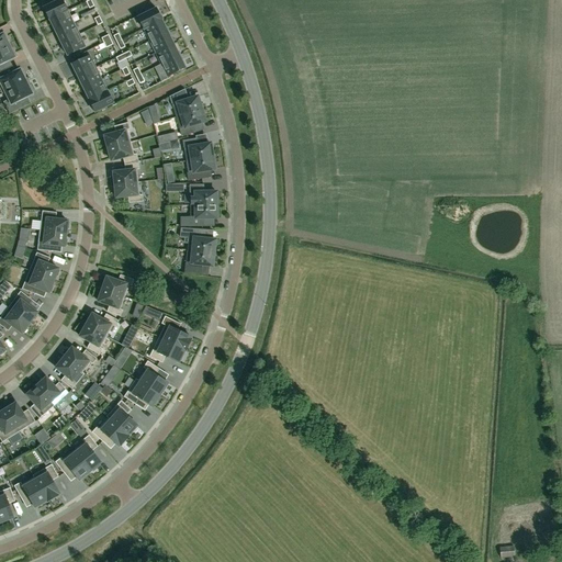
[(58,0),(44,8),(49,20),(68,11),(63,0),(58,0)]
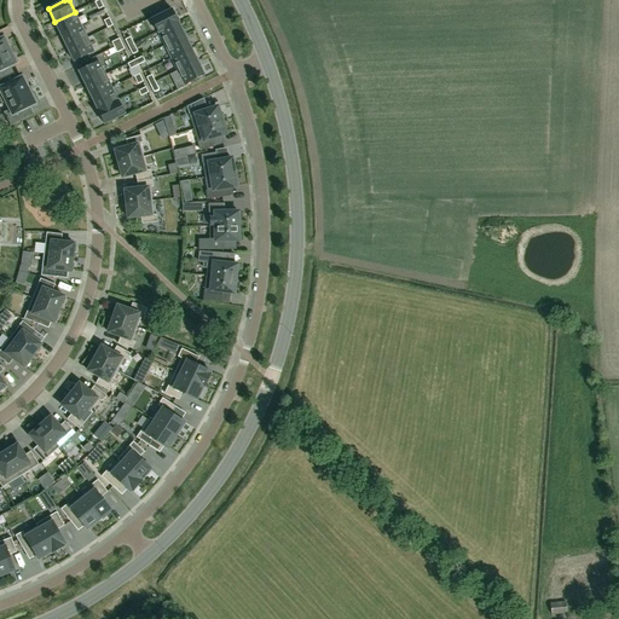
[(151,19),(158,33),(179,22),(172,9),(151,19)]
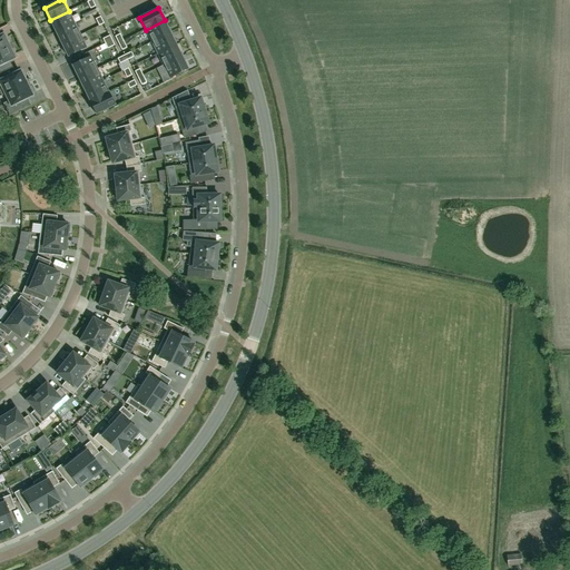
[(57,32),(75,23),(69,11),(50,20),(57,32)]
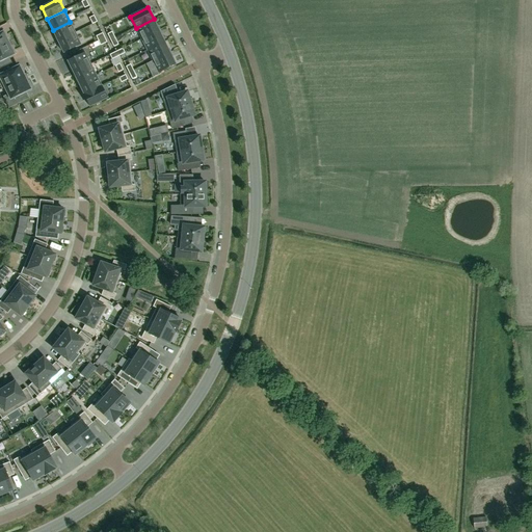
[(141,40),(159,30),(154,19),(136,28),(141,40)]
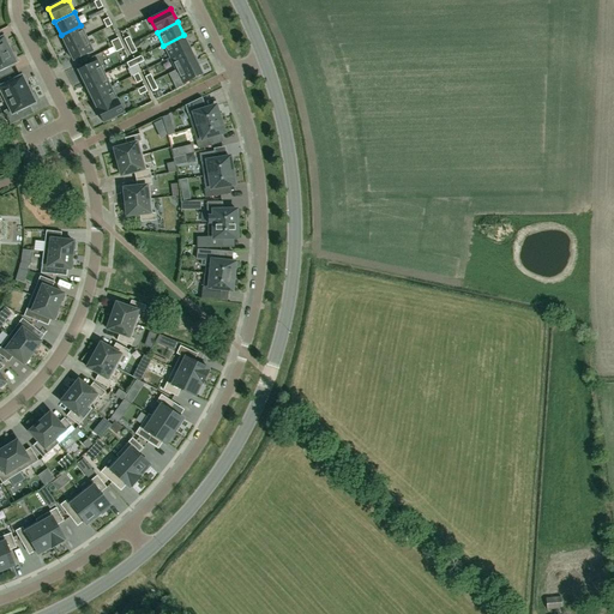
[(67,48),(86,38),(80,25),(61,35),(67,48)]
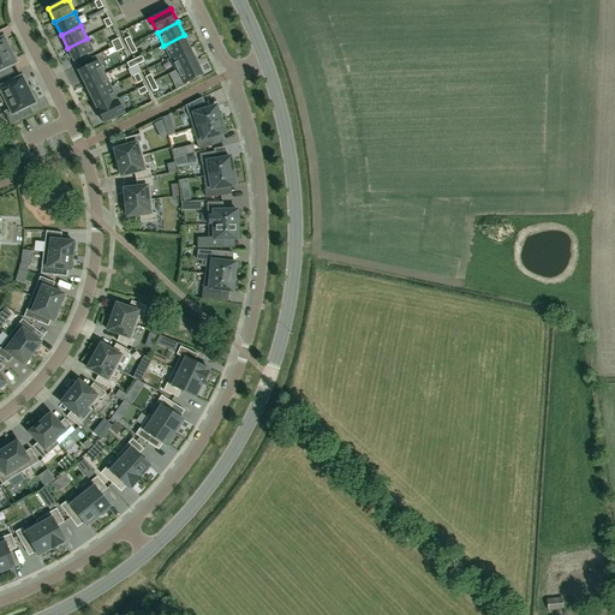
[(190,48),(184,35),(163,46),(171,58),(190,48)]
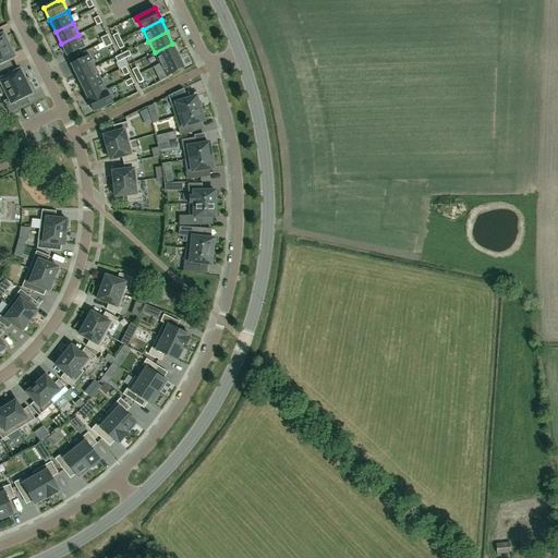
[(0,49),(9,46),(7,40),(9,40),(5,33),(0,35),(0,49)]
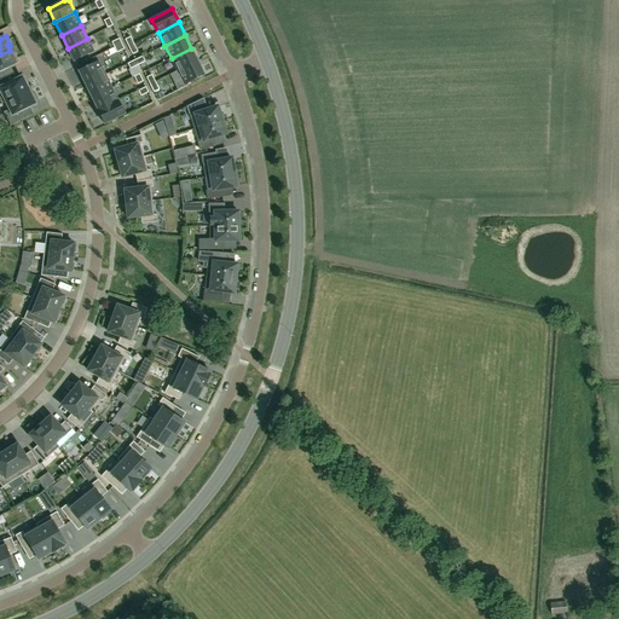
[(74,62),(94,52),(87,39),(68,48),(74,62)]
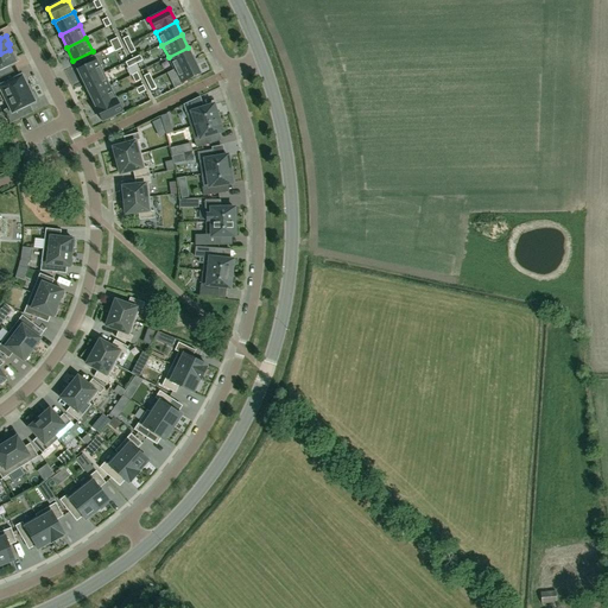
[(195,61),(188,48),(169,57),(175,70),(195,61)]
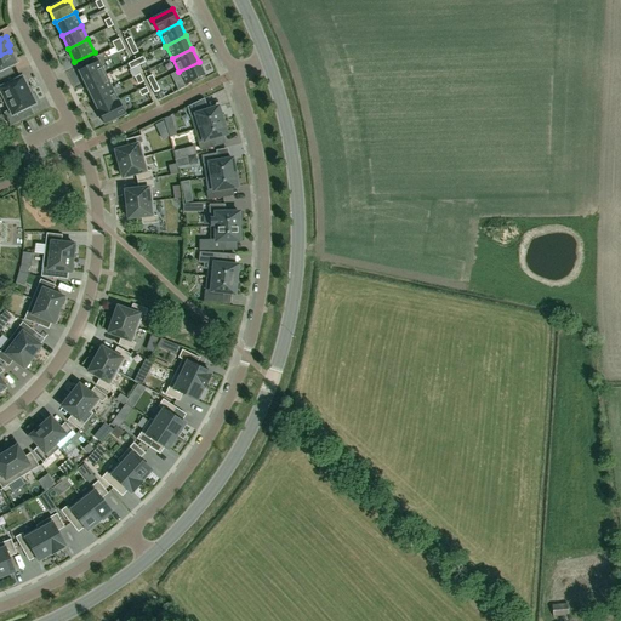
[(0,79),(5,78),(1,72),(18,63),(15,55),(13,56),(10,51),(0,55),(0,79)]
